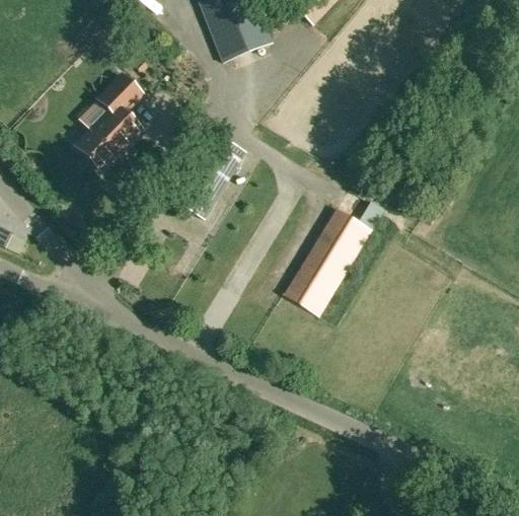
[(272,43),(253,0),(198,0),(223,62),(272,43)]
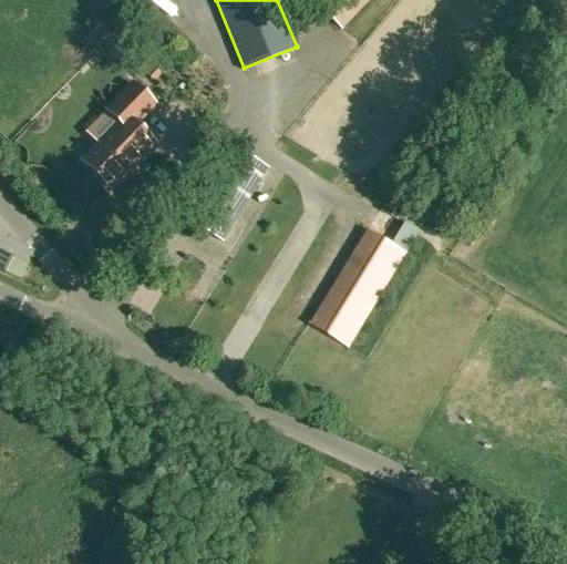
[(326,0),(320,7),(342,28),(368,0),(326,0)]
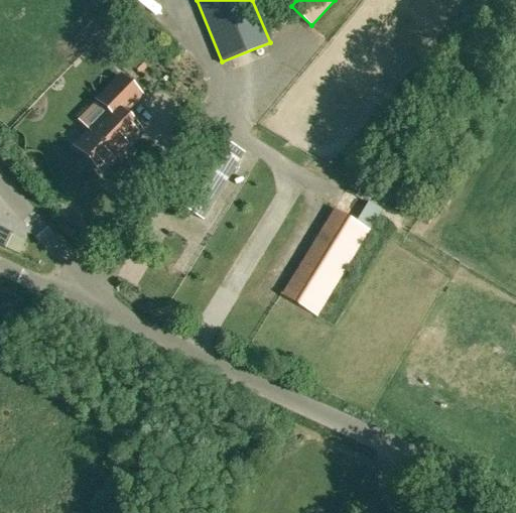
[(89,129),(75,143),(101,168),(124,144),(125,146),(141,129),(122,111),(123,110),(130,103),(139,93),(119,74),(97,97),(108,108),(89,129)]
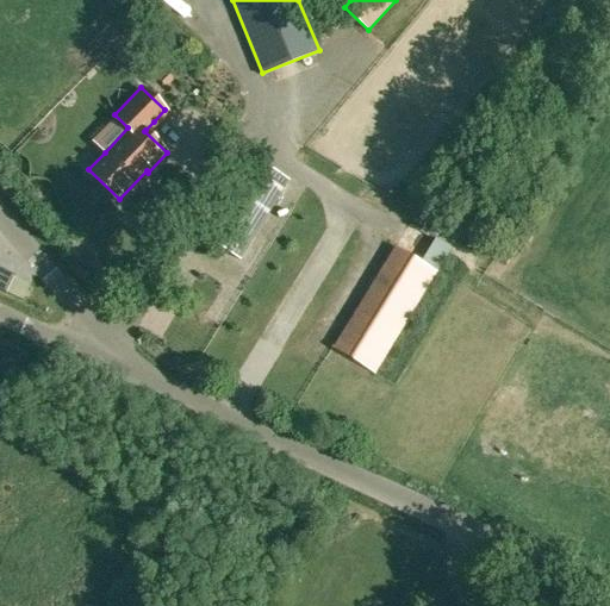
[(237,263),(272,207),(288,179),(251,157),(201,241),(237,263)]
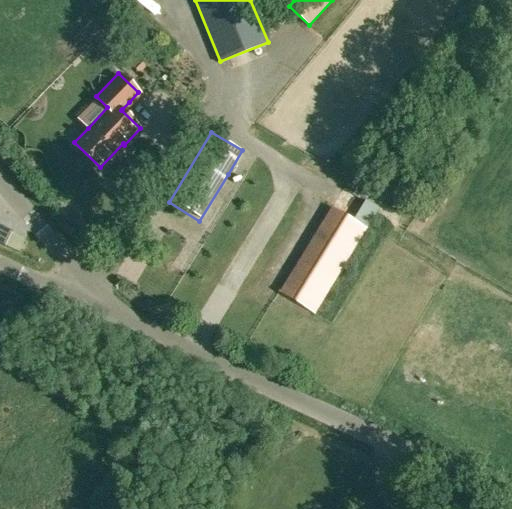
[(331,205),(310,239),(346,261),(366,226),(354,219),(331,205)]
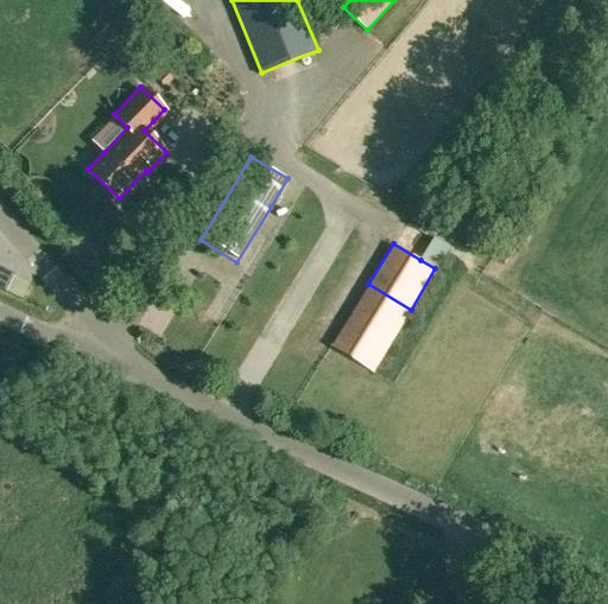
[(0,265),(0,286),(6,290),(14,273),(14,272),(0,265)]
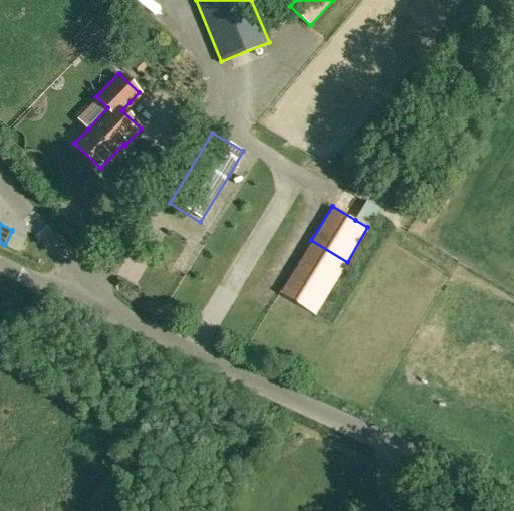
[(347,262),(311,240),(280,294),(316,315),(347,262)]
